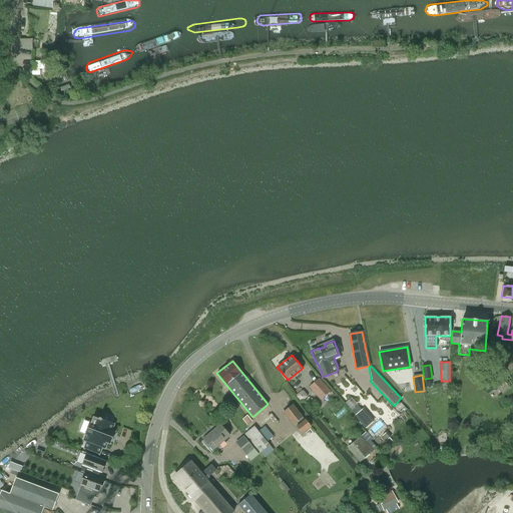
[(319,379),(310,387),(319,397),(324,393),(326,395),(330,391),(319,379)]
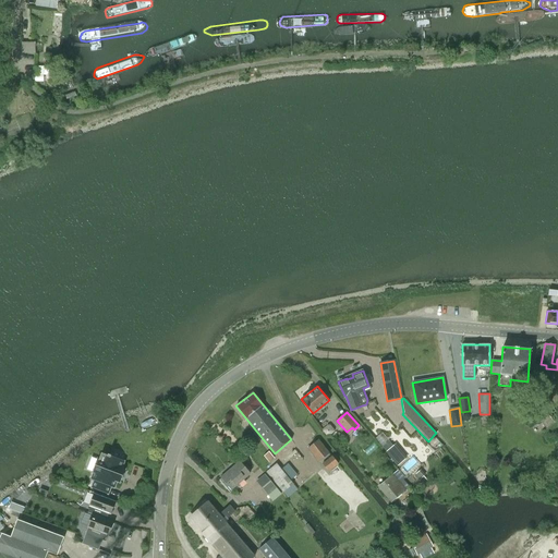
[(308,423),(299,431),(298,431),(305,443),(317,434),(308,423)]
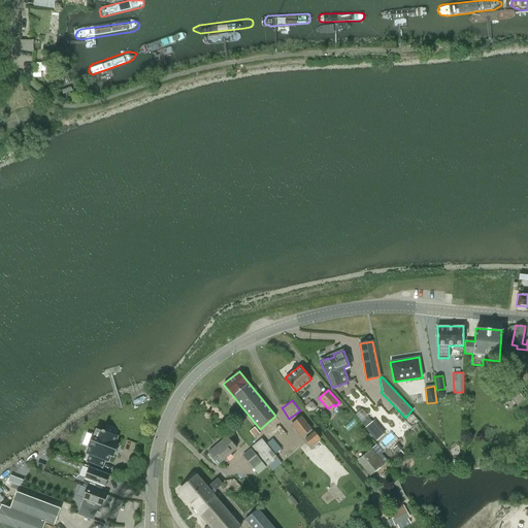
[(348,410),(338,420),(342,425),(353,417),(348,410)]
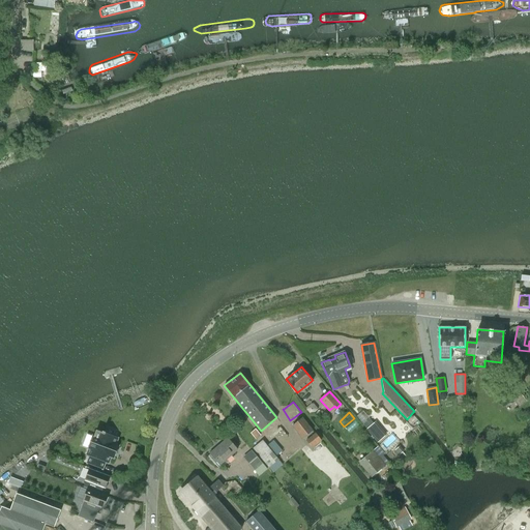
[(302,438),(313,430),(303,417),(293,424),(302,438)]
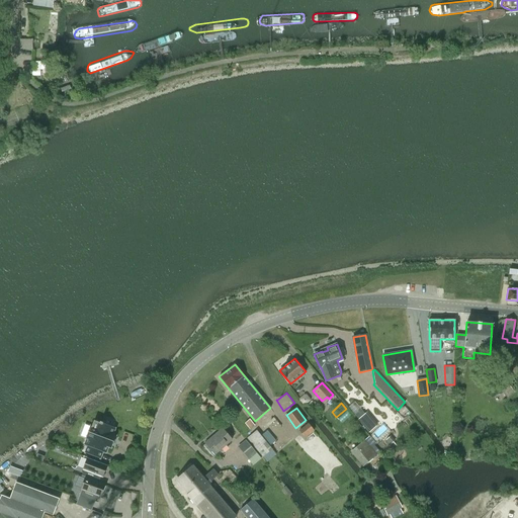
[(274,416),(261,427),(273,442),(286,431),(274,416)]
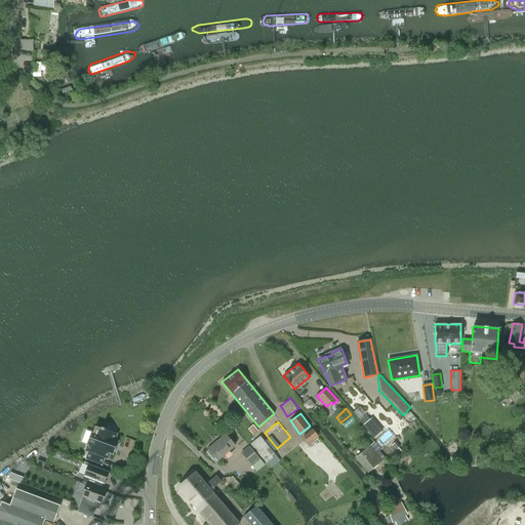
[(86,430),(81,442),(87,444),(88,445),(86,449),(89,450),(86,458),(102,465),(104,457),(107,458),(110,452),(113,454),(117,442),(114,441),(116,435),(104,430),(105,429),(102,428),(102,429),(95,427),(93,432),(92,431),(92,433),(86,430)]
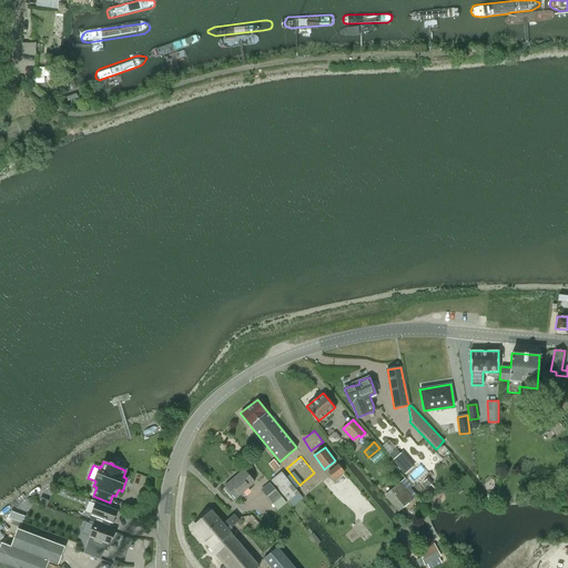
[(338,464),(328,472),(335,479),(344,472),(338,464)]
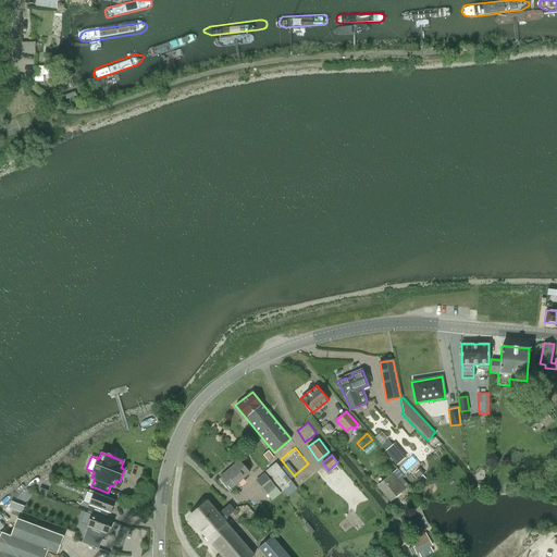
[(221,477),(231,489),(249,473),(238,461),(221,477)]
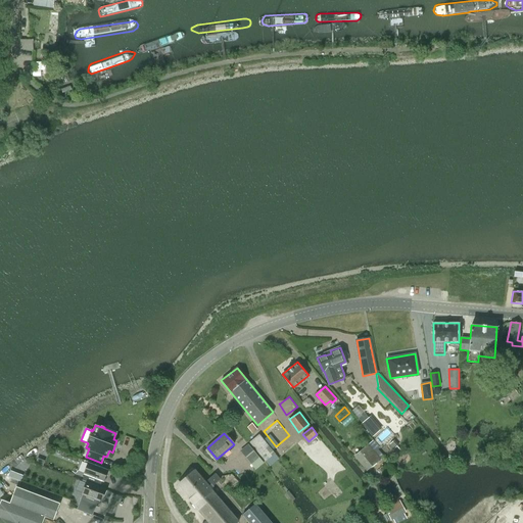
[(265,461),(275,453),(258,434),(249,441),(265,461)]
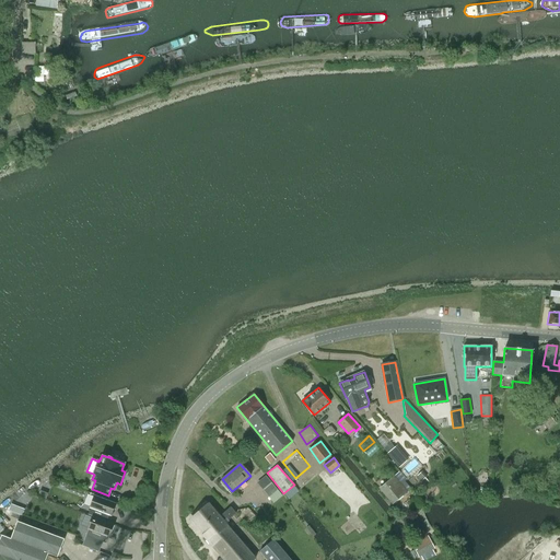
[(277,490),(266,476),(257,482),(268,497),(277,490)]
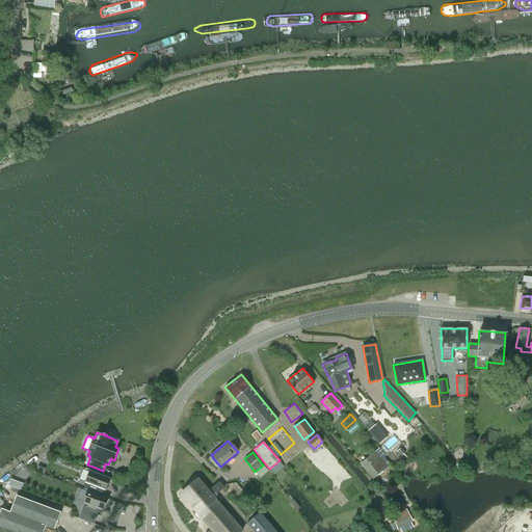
[(360,463),(372,479),(388,467),(374,452),(360,463)]
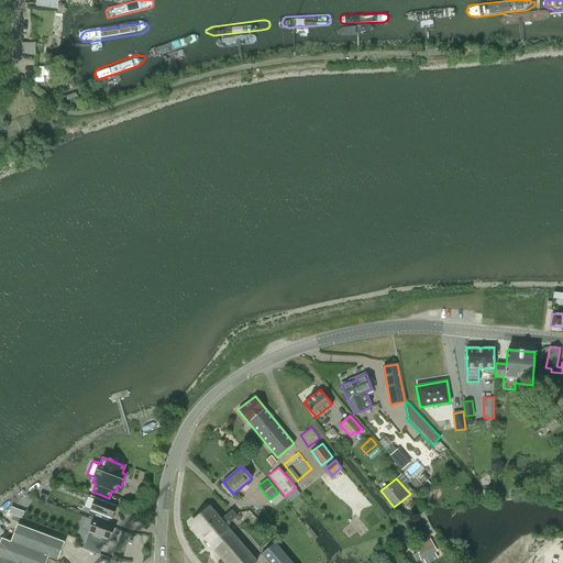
[(88,517),(92,519),(107,525),(107,523),(109,518),(111,519),(117,506),(95,497),(89,510),(90,511),(88,517)]
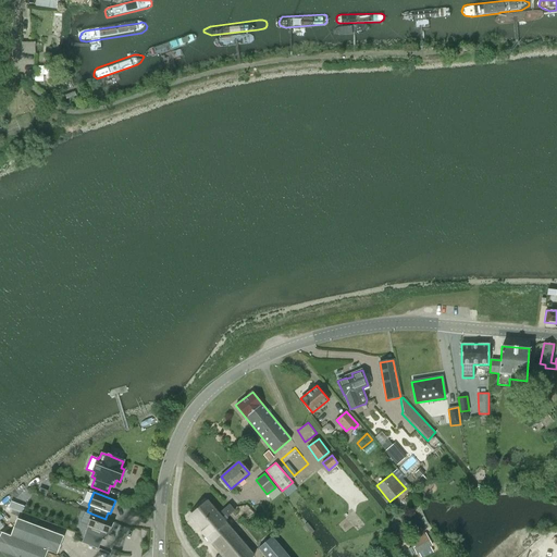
[(189,517),(212,544),(220,554),(215,556),(251,556),(254,555),(222,518),(225,516),(226,518),(235,510),(230,504),(218,514),(208,502),(189,517)]
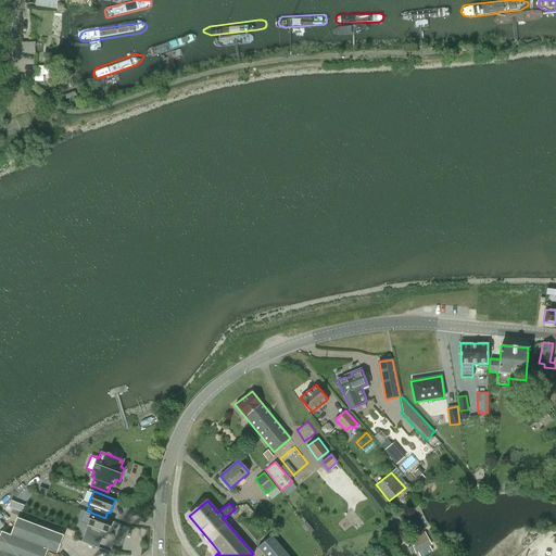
[(326,516),(333,526),(342,518),(335,508),(326,516)]
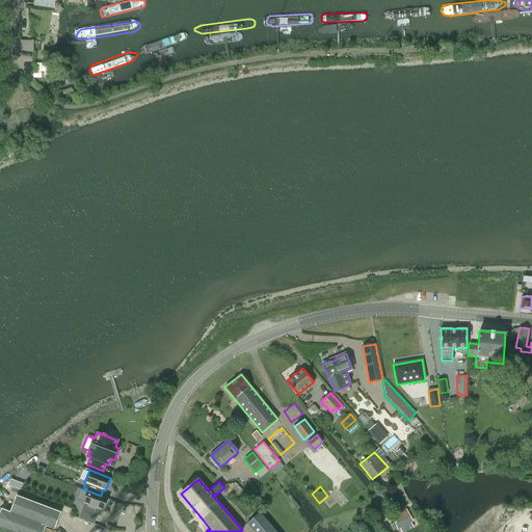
[(108,498),(101,495),(101,496),(87,490),(83,502),(84,503),(81,509),(99,515),(101,509),(103,510),(108,498)]
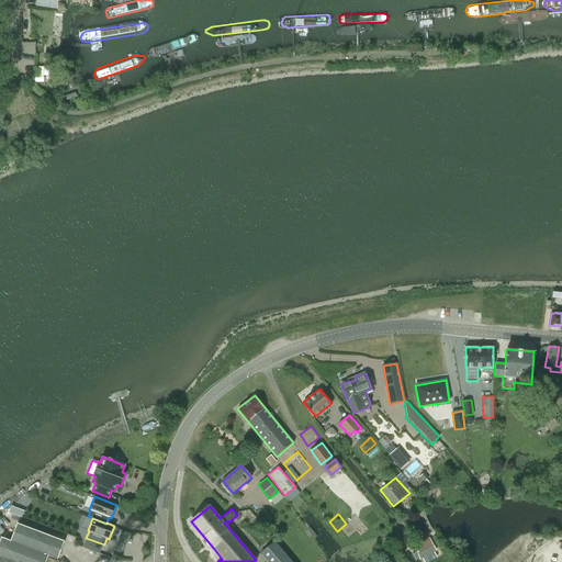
[(11,540),(48,555),(57,559),(65,541),(18,524),(11,540)]
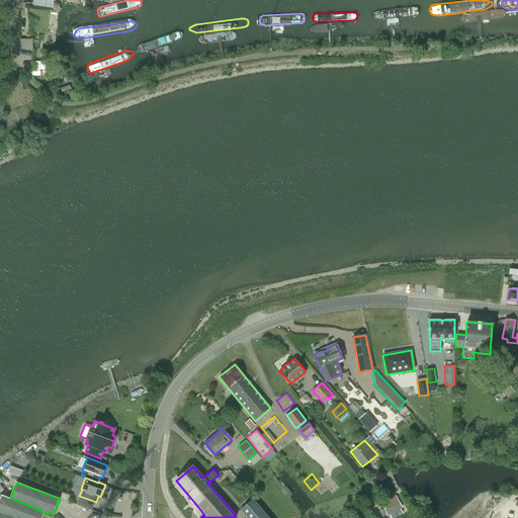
[(68,499),(77,503),(79,496),(70,493),(68,499)]
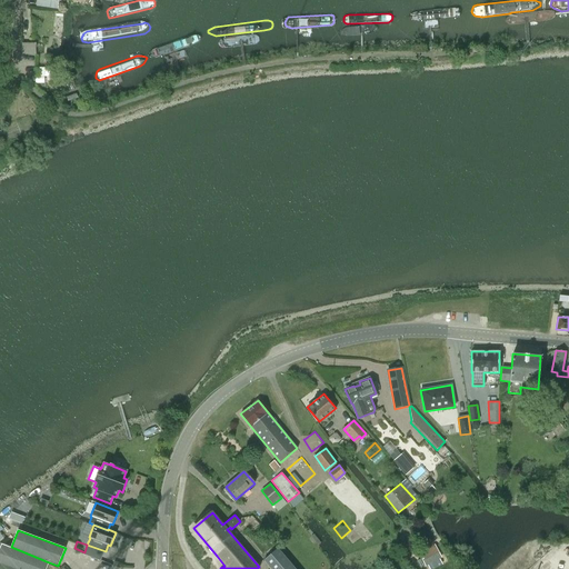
[(0,547),(0,563),(13,568),(46,568),(49,562),(11,547),(1,543),(0,547)]
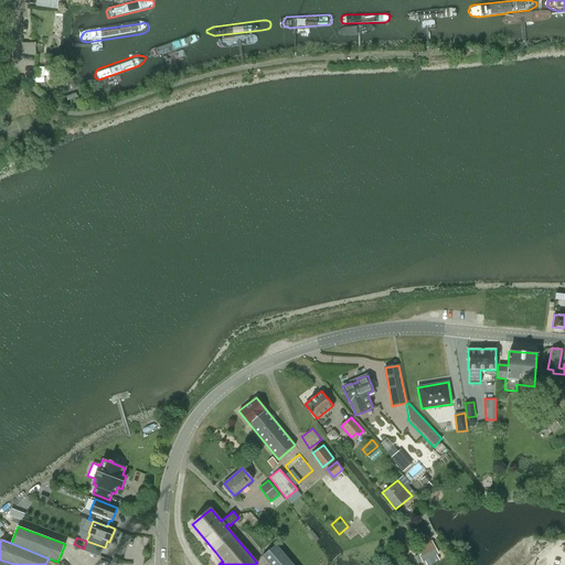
[(416,550),(423,561),(438,553),(432,541),(416,550)]
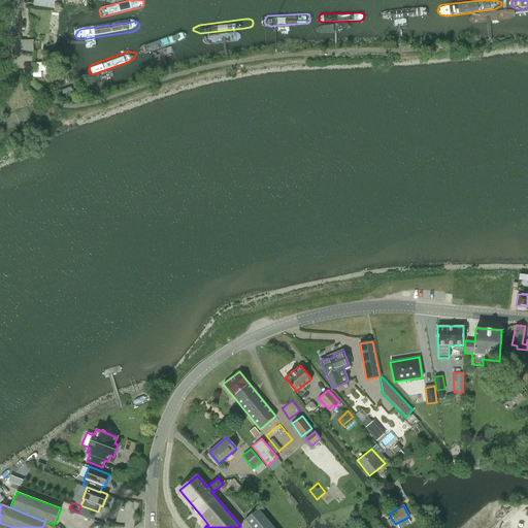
[(252,527),(273,527),(258,508),(244,520),(252,527)]
